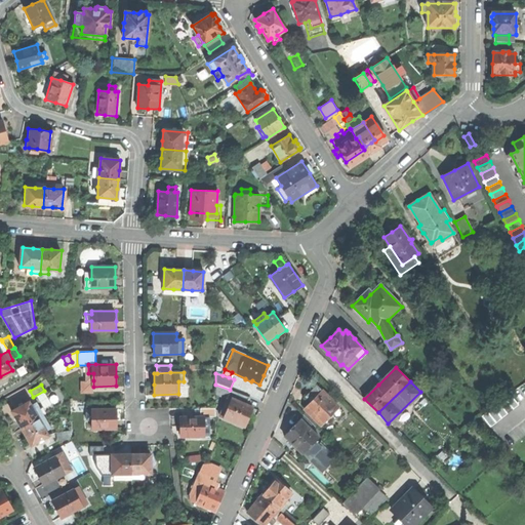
[(215,394),(227,398),(230,390),(215,385),(215,394)]
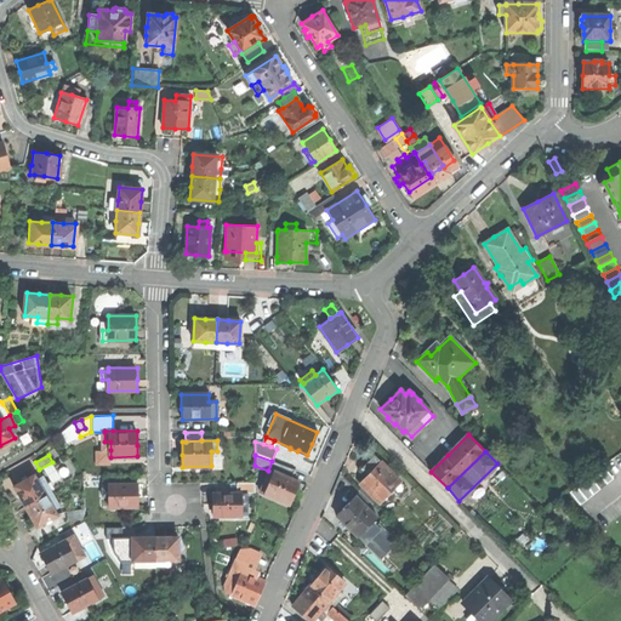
[(360,483),(380,502),(392,489),(398,494),(405,486),(400,480),(381,461),(380,462),(375,456),(368,462),(363,468),(369,474),(360,483)]
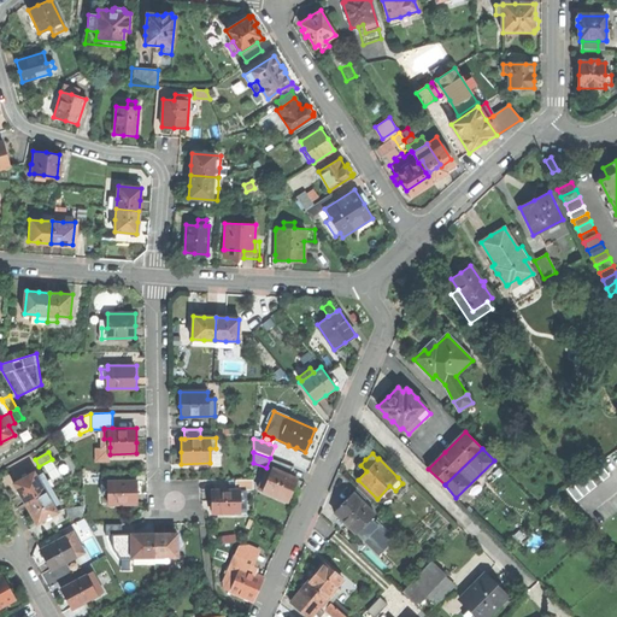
[(266,468),(271,470),(271,468),(289,475),(293,468),(270,458),(266,468)]
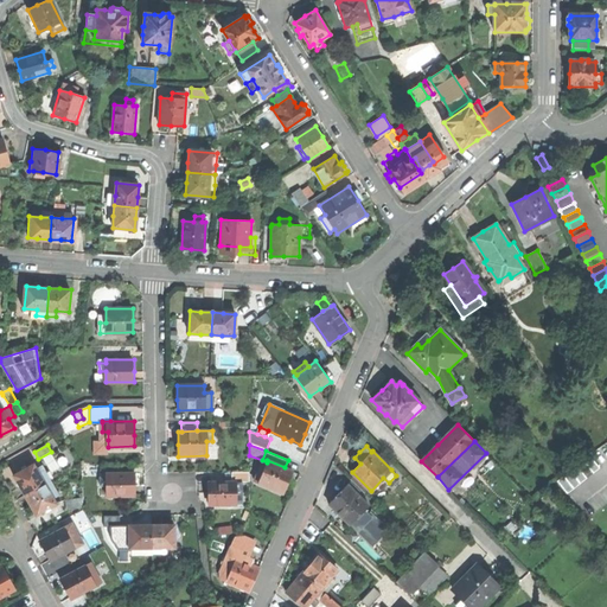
[(556,479),(566,492),(599,467),(589,454),(556,479)]
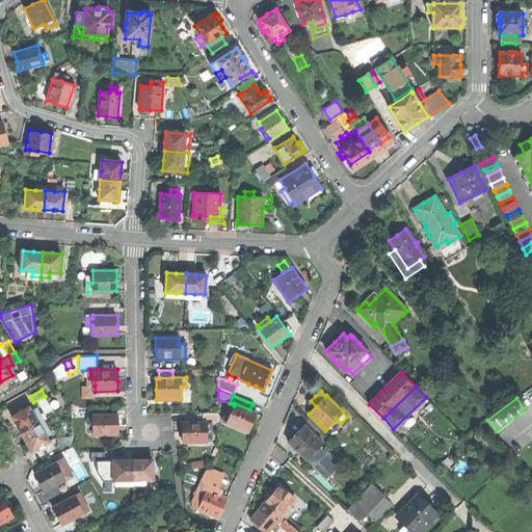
[(222,421),(247,432),(251,422),(256,413),(249,409),(234,403),(234,405),(229,416),(225,415),(222,421)]
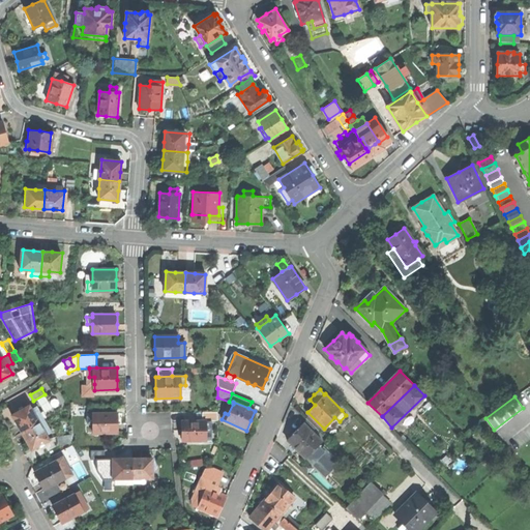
[(18,424),(22,432),(45,419),(40,412),(35,415),(30,405),(12,414),(18,424)]
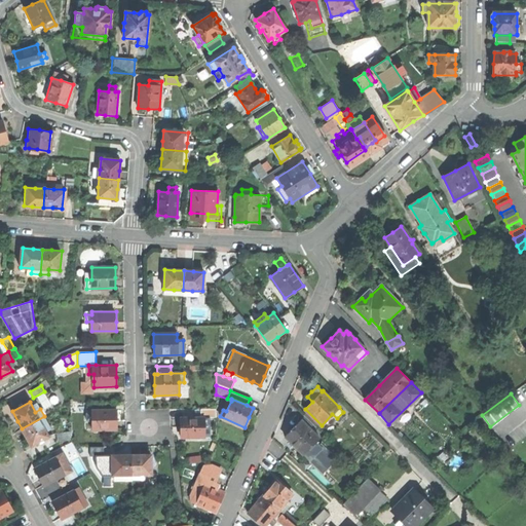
[(200,410),(200,418),(204,418),(216,417),(216,409),(200,410)]
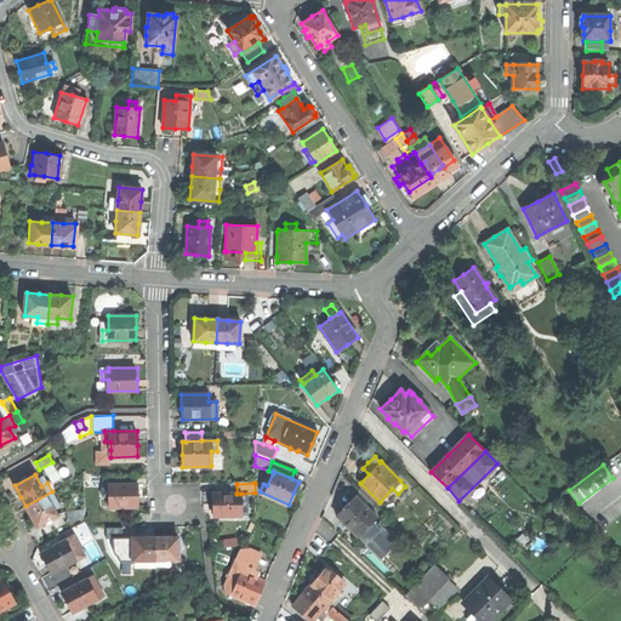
[(109,496),(109,507),(138,507),(138,497),(138,484),(109,484),(109,488),(103,488),(103,496),(109,496)]
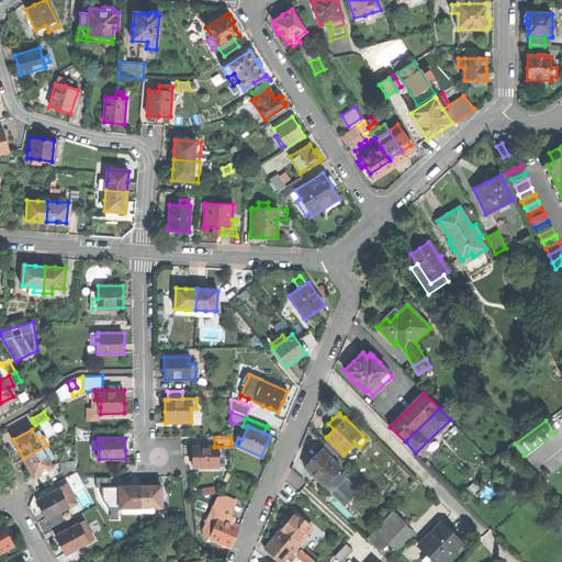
[(34,476),(53,465),(46,454),(51,452),(47,445),(23,458),(29,467),(34,476)]
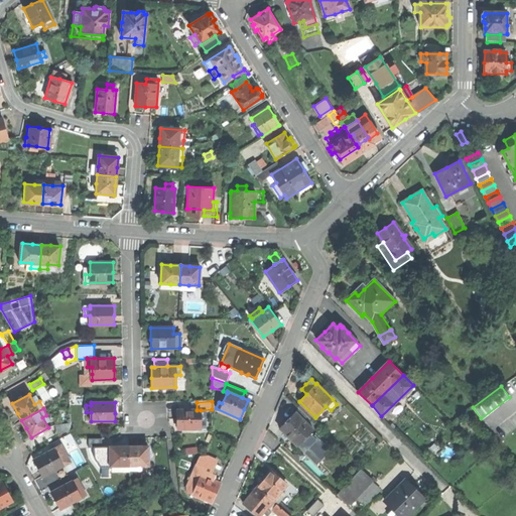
[(197,410),(176,410),(176,419),(176,428),(201,428),(201,426),(206,426),(206,418),(201,418),(201,410),(197,410)]
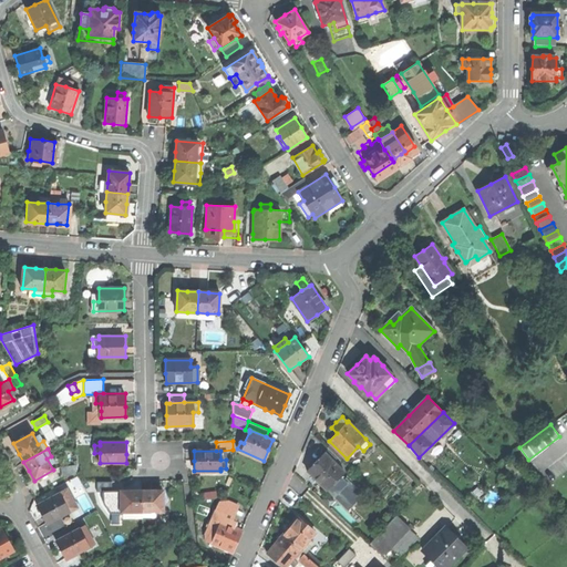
[(316,462),(308,470),(328,490),(332,484),(337,488),(344,481),(340,476),(344,472),(325,452),(316,462)]
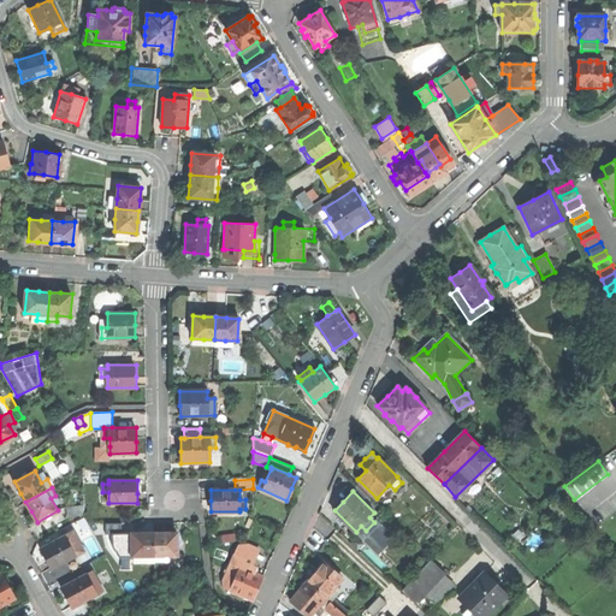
[(66,507),(67,516),(84,516),(83,505),(66,507)]
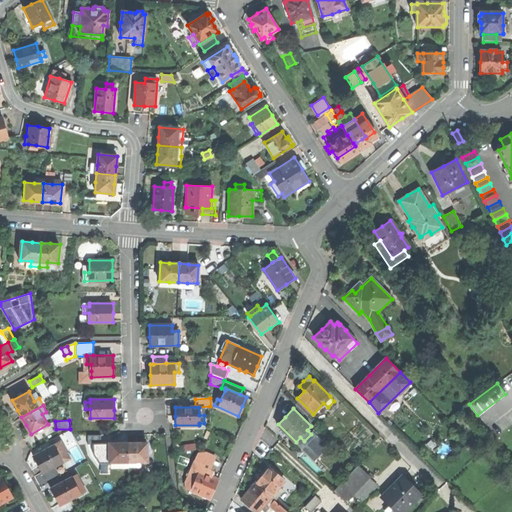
[(120,467),(129,467),(128,443),(120,443),(109,443),(109,462),(120,462),(120,467)]
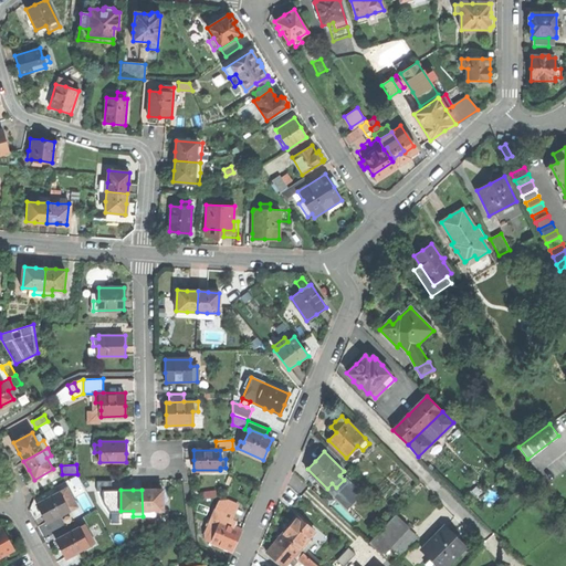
[(152,490),(142,490),(143,516),(152,516),(152,511),(163,510),(163,490),(152,490)]
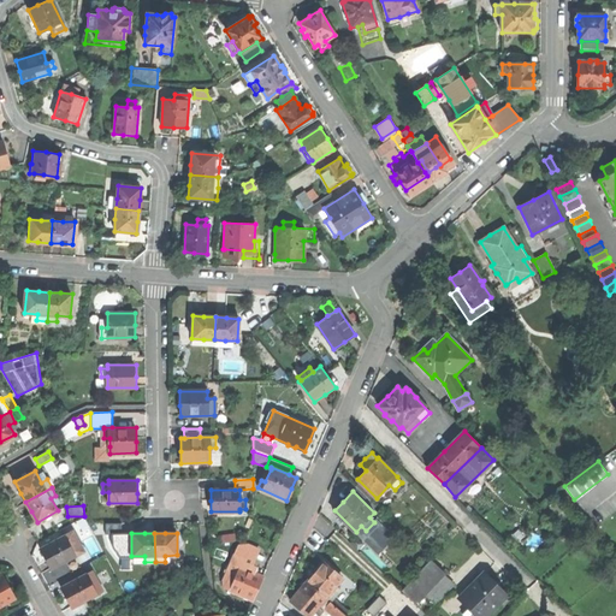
[(47,560),(51,568),(76,555),(71,545),(76,543),(72,537),(67,539),(65,535),(41,549),(47,560)]
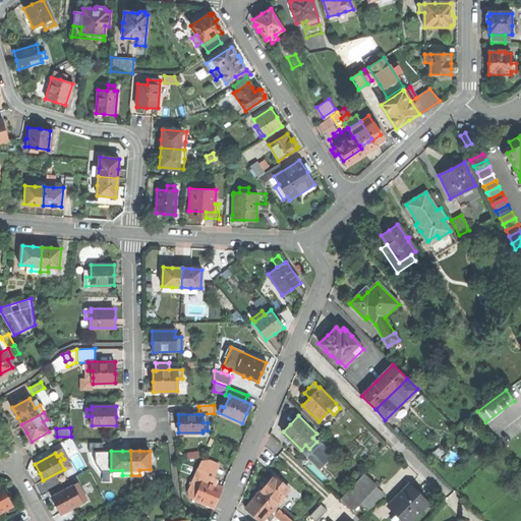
[(191,482),(198,485),(201,479),(204,480),(207,473),(197,469),(191,482)]
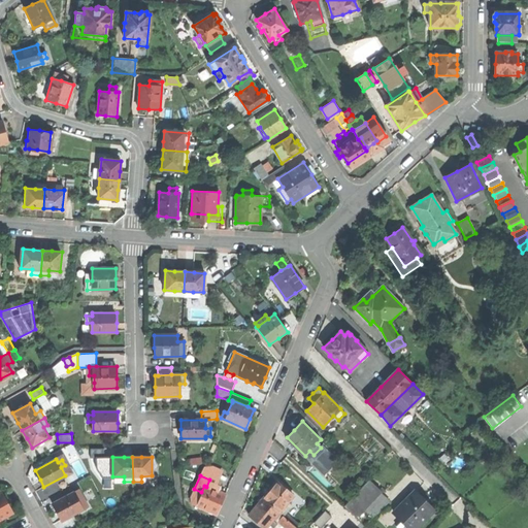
[(269,490),(263,497),(278,510),(293,494),(277,481),(269,490)]
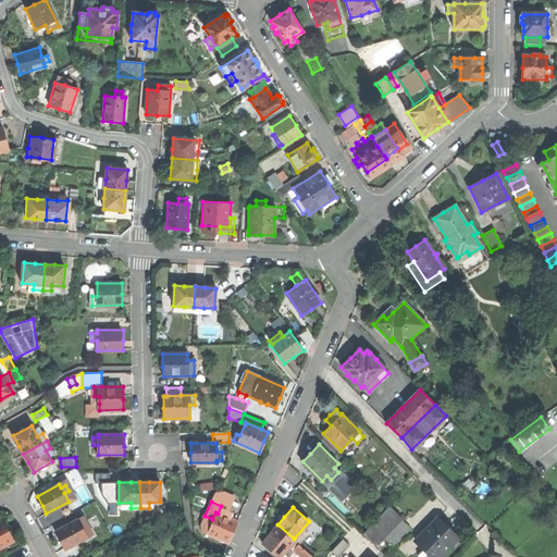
[(364,534),(376,546),(384,539),(401,519),(403,518),(390,507),(364,534)]
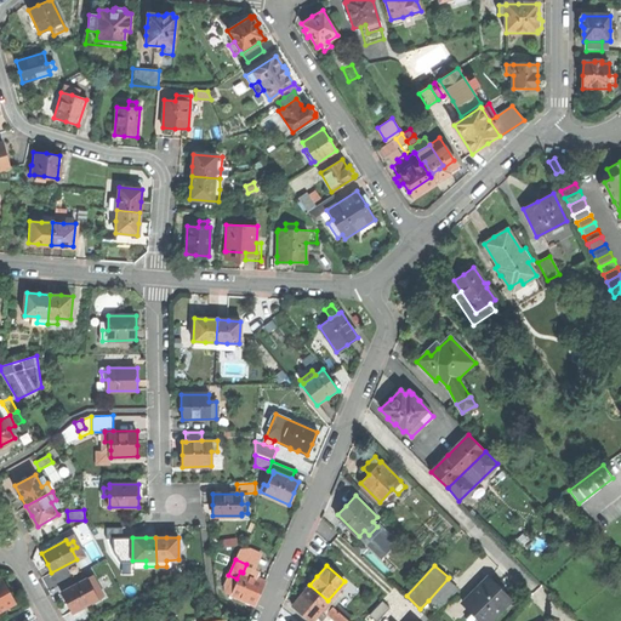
[(229,596),(252,605),(257,594),(263,581),(255,577),(249,575),(243,573),(240,571),(237,579),(229,596)]
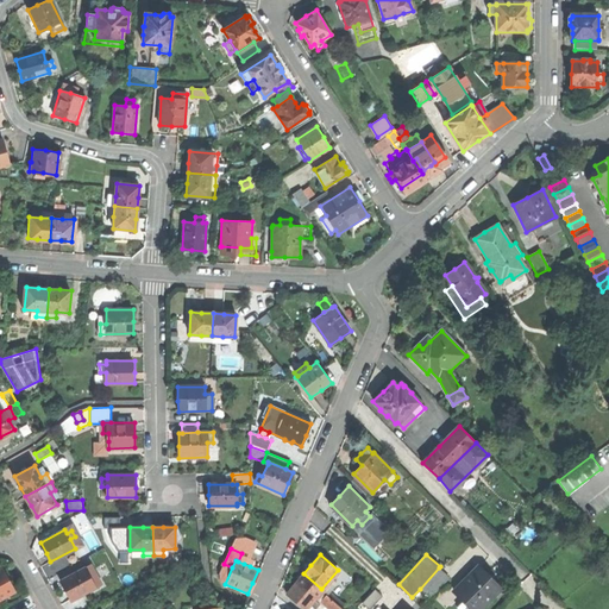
[(463,601),(471,608),(479,608),(501,590),(489,578),(478,566),(453,590),(463,601)]
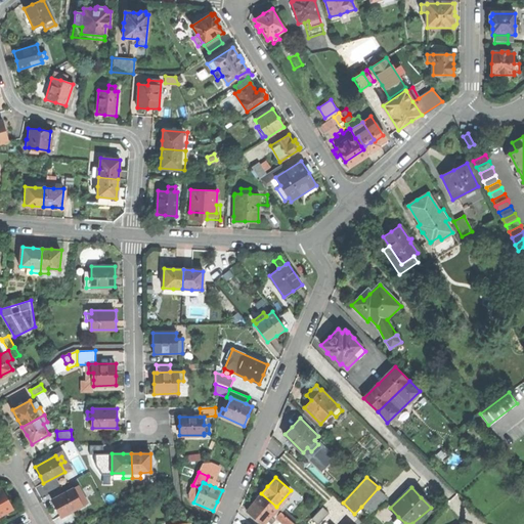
[(57,509),(61,516),(83,505),(78,496),(83,494),(80,488),(75,491),(74,488),(52,499),(57,509)]
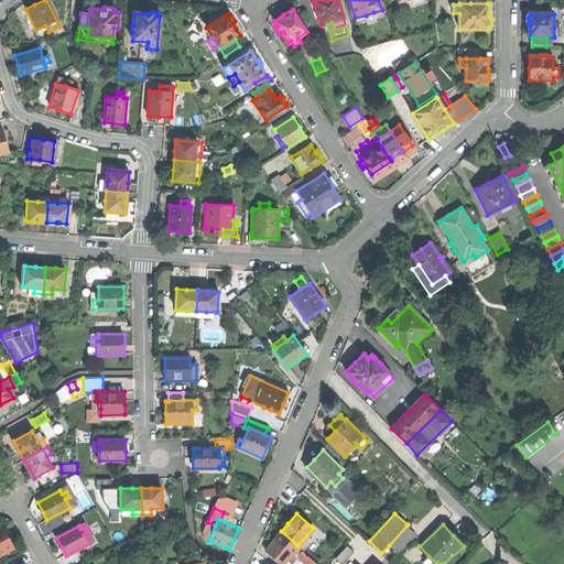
[(415,533),(407,525),(389,545),(397,553),(415,533)]
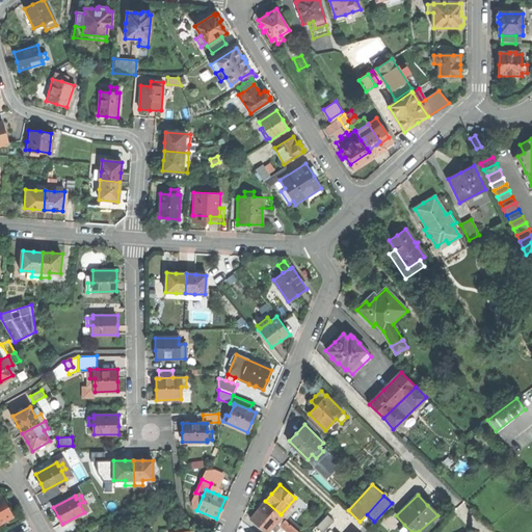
[(0,523),(14,516),(7,506),(3,497),(0,498),(0,523)]
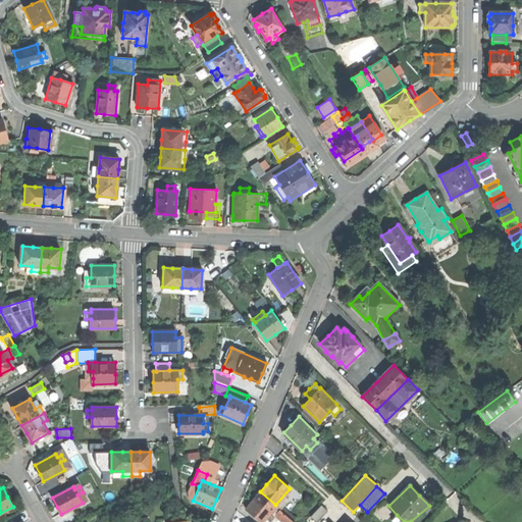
[(123,490),(125,498),(132,494),(132,487),(123,490)]
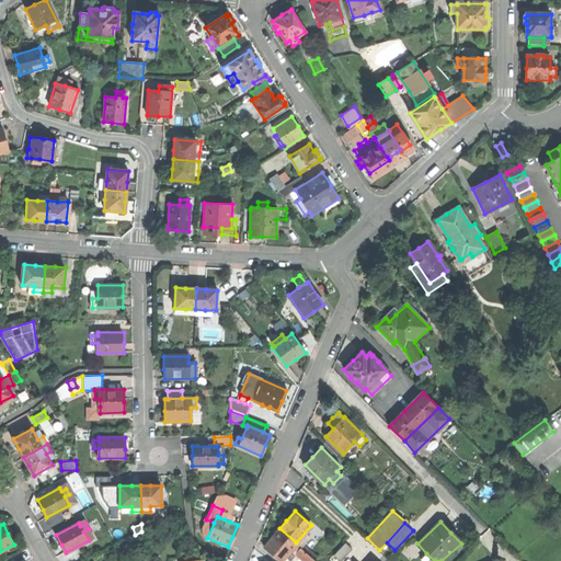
[(264,546),(281,560),(296,542),(279,528),(272,537),(264,546)]
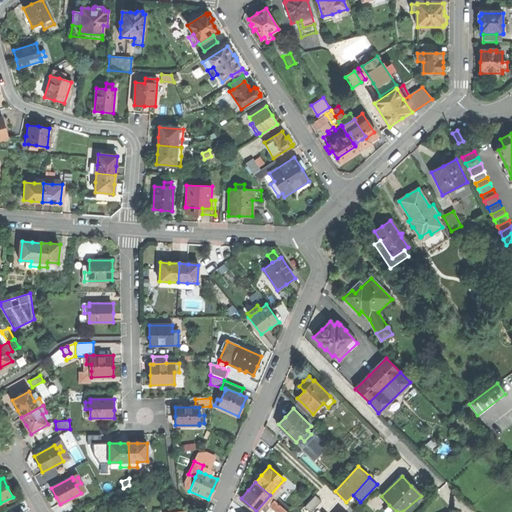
[(85,491),(81,483),(76,485),(81,493),(85,491)]
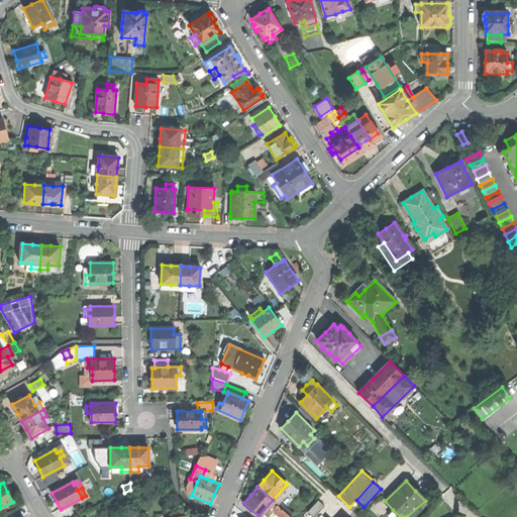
[(272,509),(282,516),(292,516),(293,516),(277,503),(272,509)]
